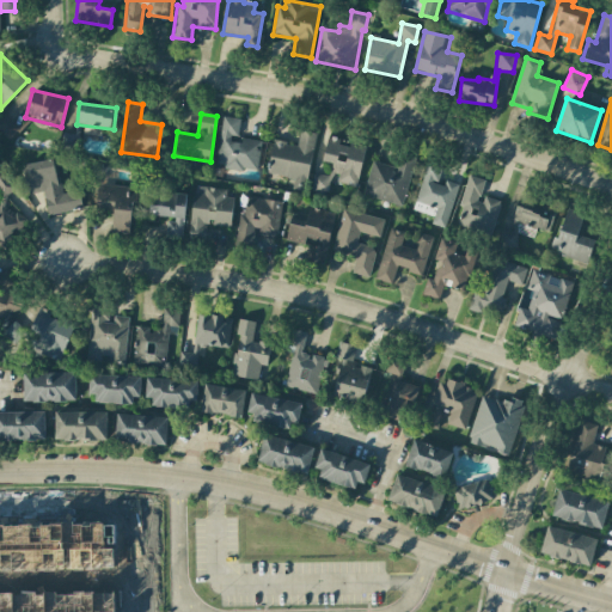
[(0,133),(11,140),(19,126),(1,115),(0,116),(0,133)]
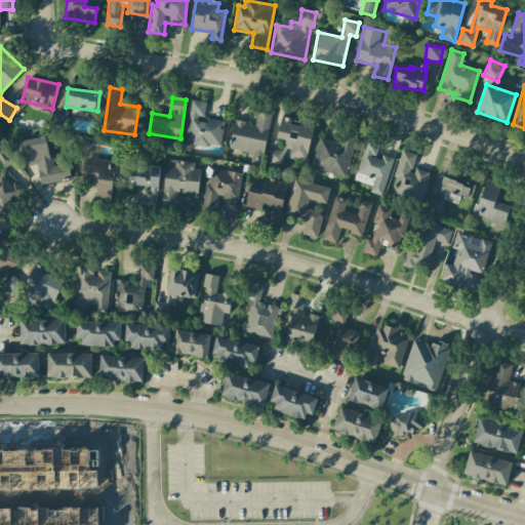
[(224,120),(204,118),(206,102),(190,101),(186,143),(220,147),(224,120)]
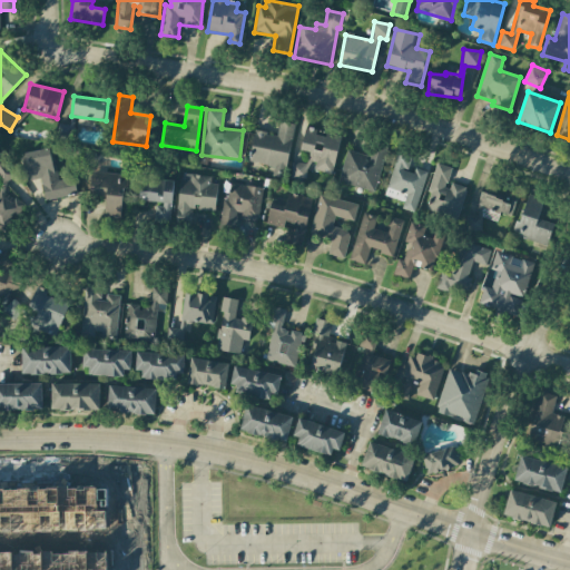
[(294,124),(281,121),(277,135),(255,131),(249,161),(274,166),(273,175),(284,177),(294,124)]
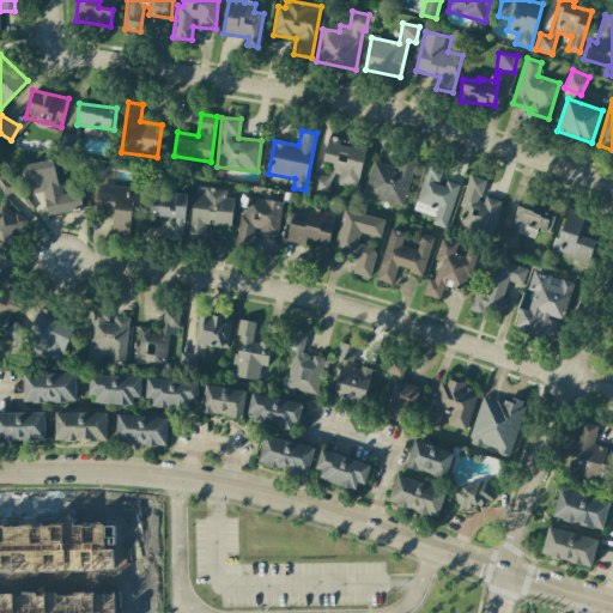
[(72,151),(78,138),(66,133),(60,147),(72,151)]
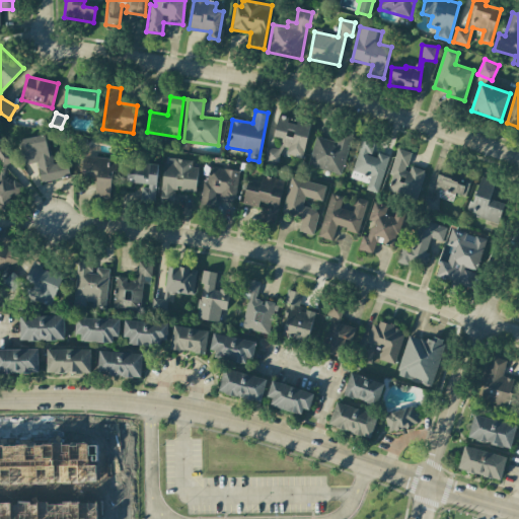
[(309,125),(287,121),(288,117),(278,115),(274,136),(282,138),(279,154),(302,158),(309,125)]
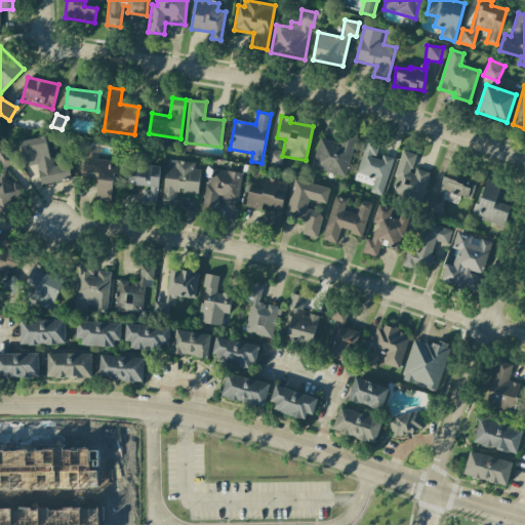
[(345,177),(357,135),(342,131),(339,144),(320,138),(311,167),(345,177)]
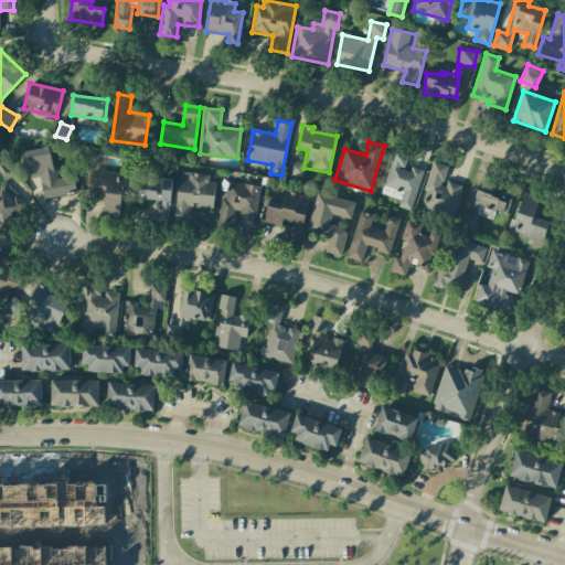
[(43,199),(76,193),(73,176),(55,179),(51,147),(21,151),(25,179),(40,177),(43,199)]
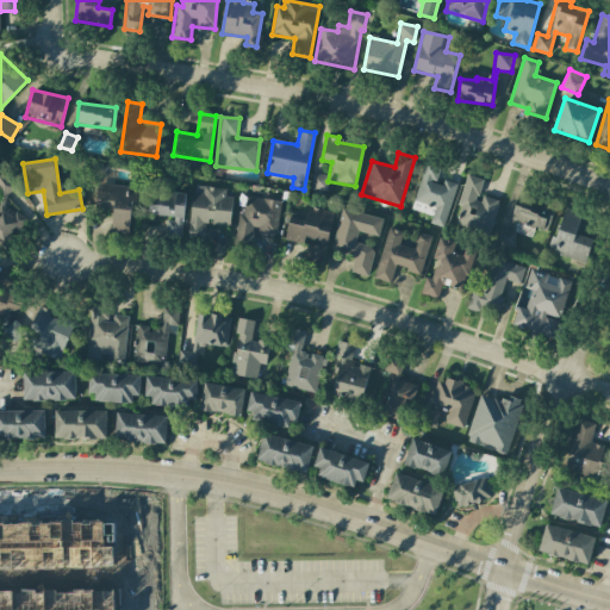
[(0,197),(1,200),(0,201),(0,246),(5,248),(10,238),(17,235),(23,224),(26,222),(23,216),(2,205),(8,193),(17,188),(7,169),(1,166),(0,162),(0,197)]
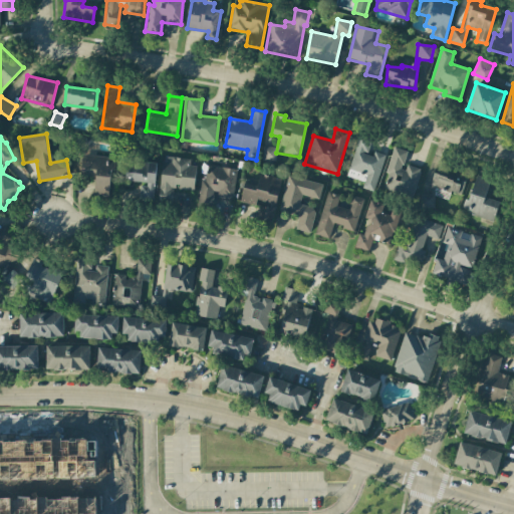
[(363,182),(361,188),(373,192),(384,155),(369,151),(372,141),(358,137),(346,176),(363,182)]
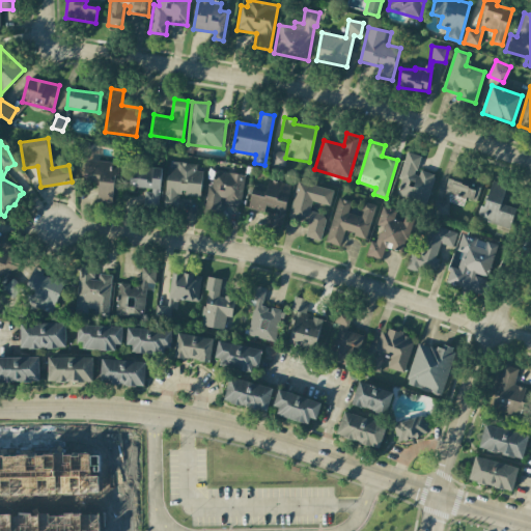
[(285,166),(285,152),(272,151),(271,165),(285,166)]
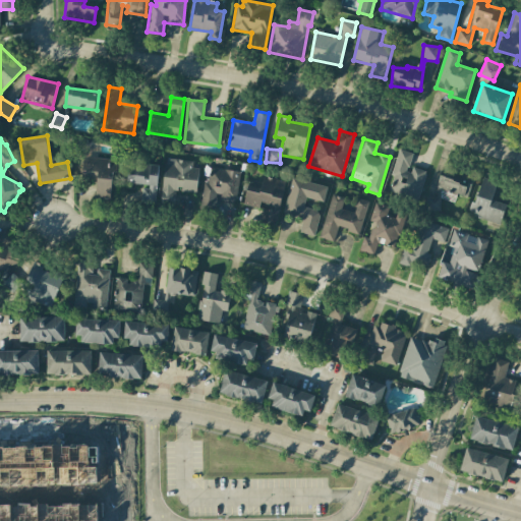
[(413,154),(400,150),(388,191),(418,199),(426,171),(409,167),(413,154)]
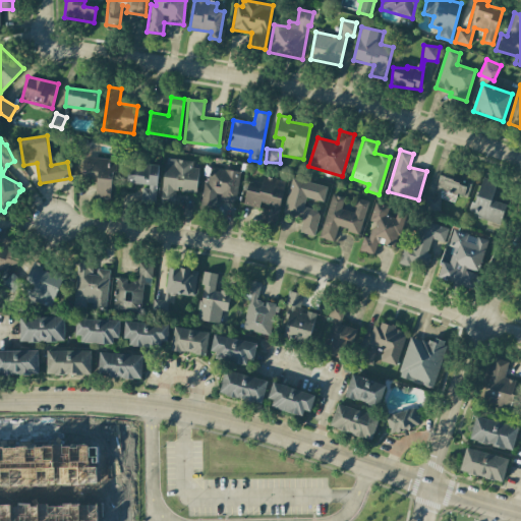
[(81,178),(96,179),(95,196),(111,198),(114,160),(82,158),(81,178)]
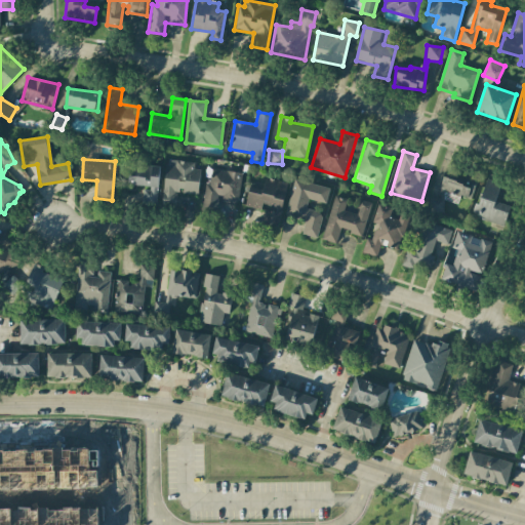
[(198,162),(164,161),(163,203),(175,204),(175,193),(197,194),(198,162)]
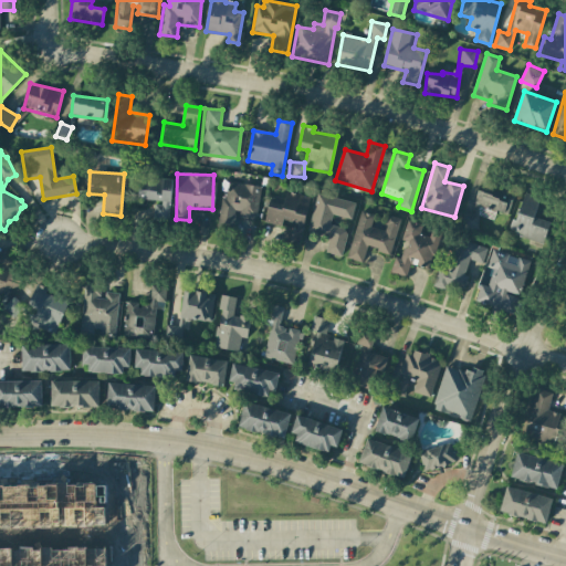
[(174,180),(139,175),(135,199),(155,202),(152,219),(167,221),(174,180)]
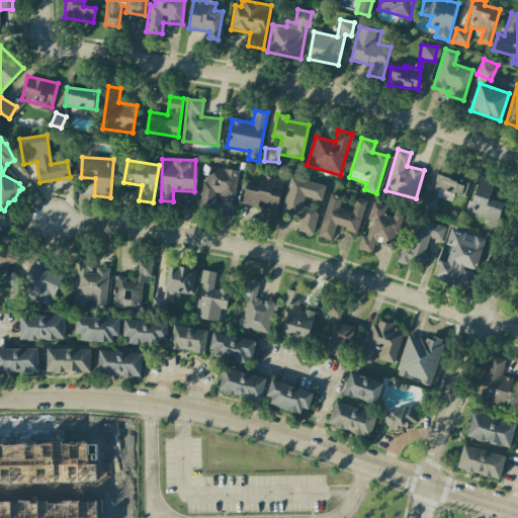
[(238,170),(209,167),(207,181),(201,181),(199,207),(214,209),(216,200),(235,202),(238,170)]
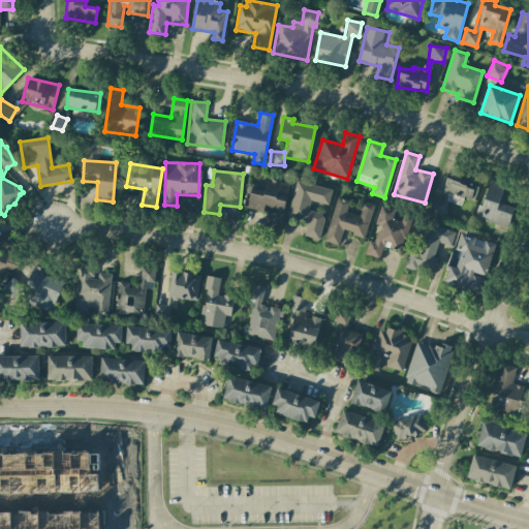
[(474,200),(479,183),(449,173),(440,200),(436,199),(432,211),(444,216),(449,201),(461,206),(464,196),(474,200)]
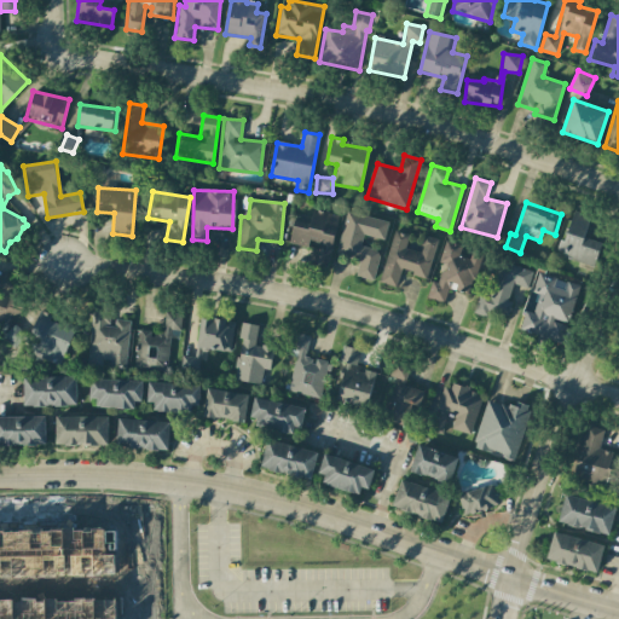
[(289,244),(312,248),(310,264),(329,267),(335,229),(325,227),(328,212),(312,209),(310,224),(293,221),(289,244)]
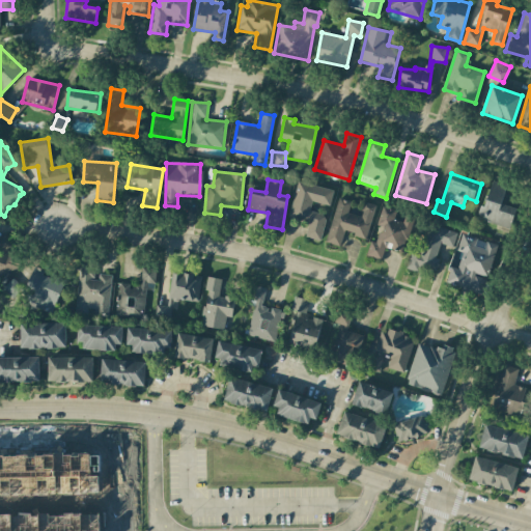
[(510,229),(515,208),(501,203),(507,186),(491,180),(479,219),(510,229)]
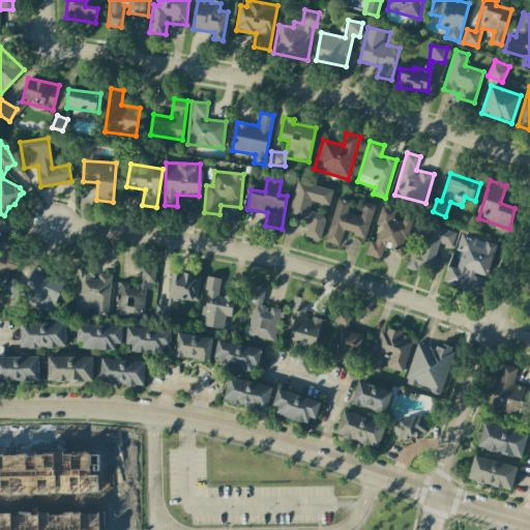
[(289,218),(307,223),(304,237),(320,240),(325,214),(308,211),(311,202),(329,205),(332,189),(296,181),(289,218)]
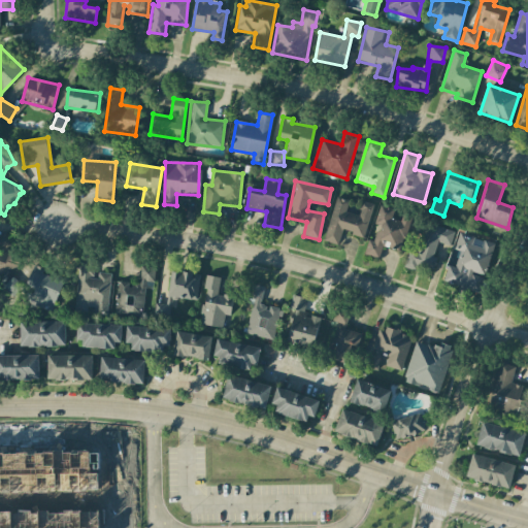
[(373,204),(361,201),(358,216),(345,212),(349,200),(335,197),(324,241),(338,244),(341,231),(365,236),(373,204)]
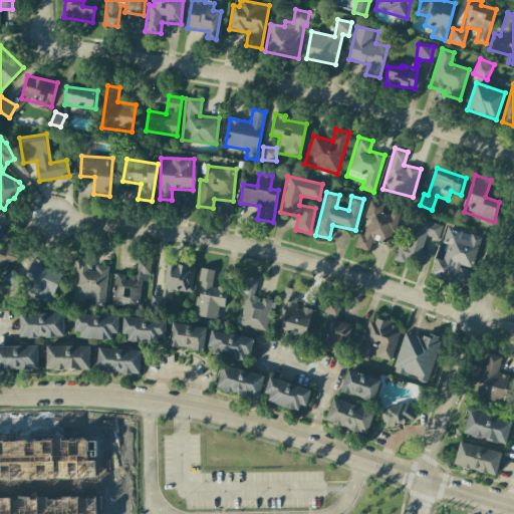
[(391,244),(400,211),(392,209),(390,215),(381,213),(383,204),(369,200),(364,218),(369,219),(365,235),(358,233),(354,247),(369,251),(372,240),(391,244)]
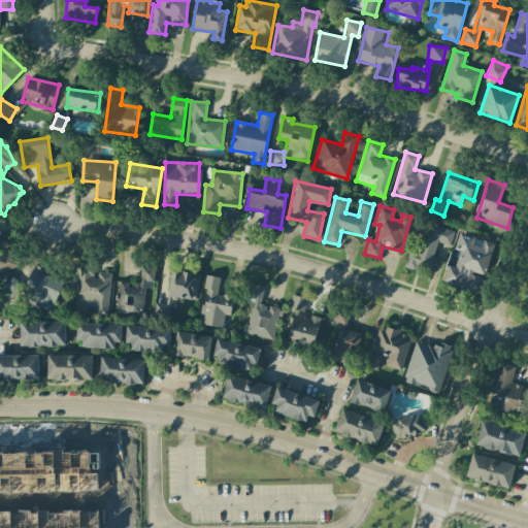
[(454,230),(425,223),(419,252),(408,249),(404,267),(431,273),(438,242),(451,245),(454,230)]
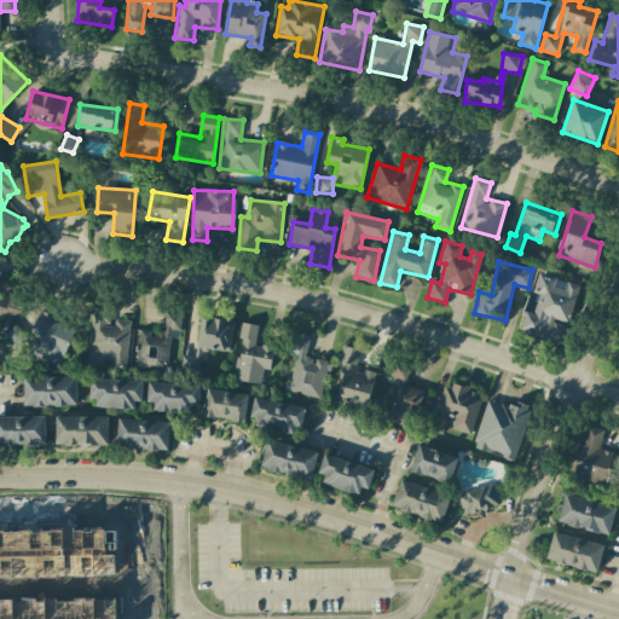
[(7,272),(0,275),(0,320),(23,312),(7,272)]
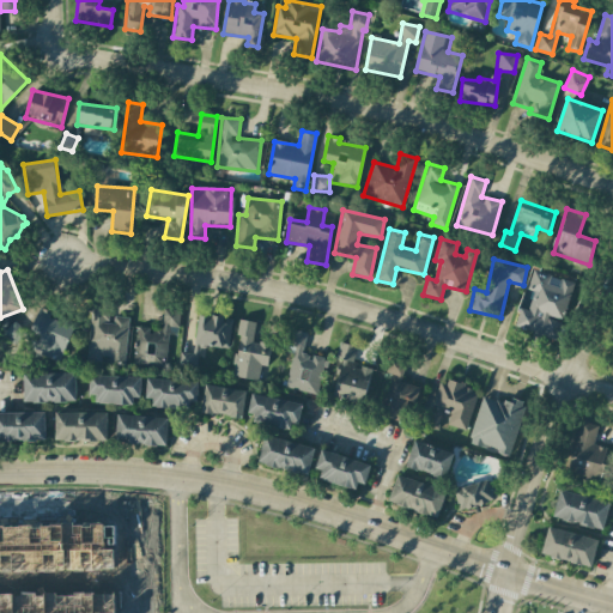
[(574,283),(533,271),(527,290),(534,291),(528,310),(520,308),(514,327),(557,340),(574,283)]
